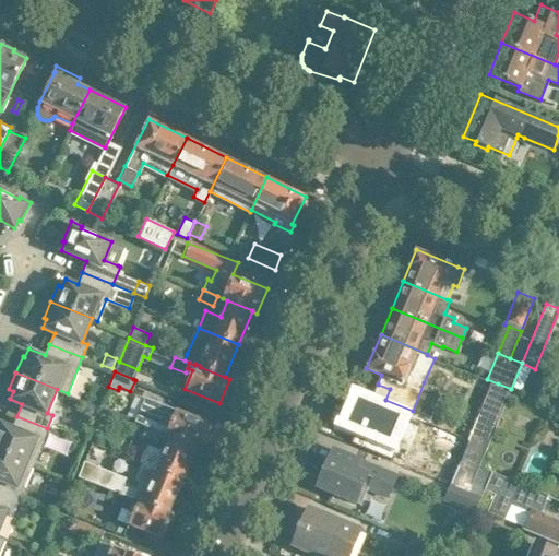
[(345,420),(343,424),(345,424),(357,429),(352,441),(393,459),(399,446),(397,446),(400,440),(394,438),(395,438),(394,437),(403,416),(405,413),(405,412),(356,392),(349,407),(347,407),(346,411),(348,412),(345,418),(345,420)]
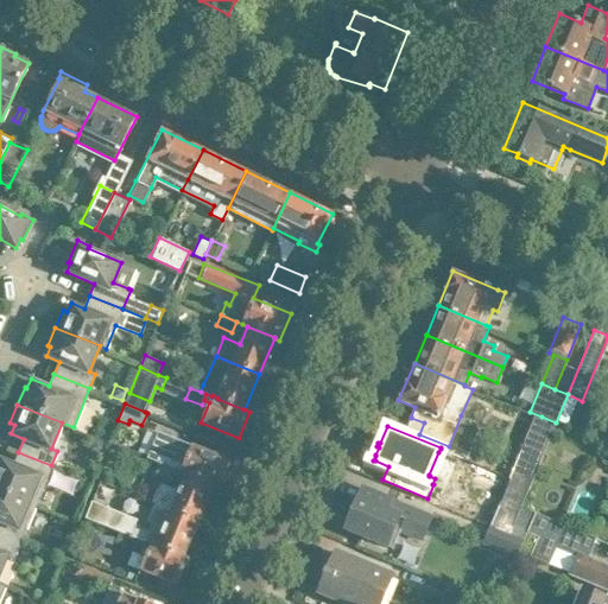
[(159,462),(175,469),(187,474),(214,484),(213,484),(219,487),(229,461),(192,445),(159,431),(149,458),(159,462)]
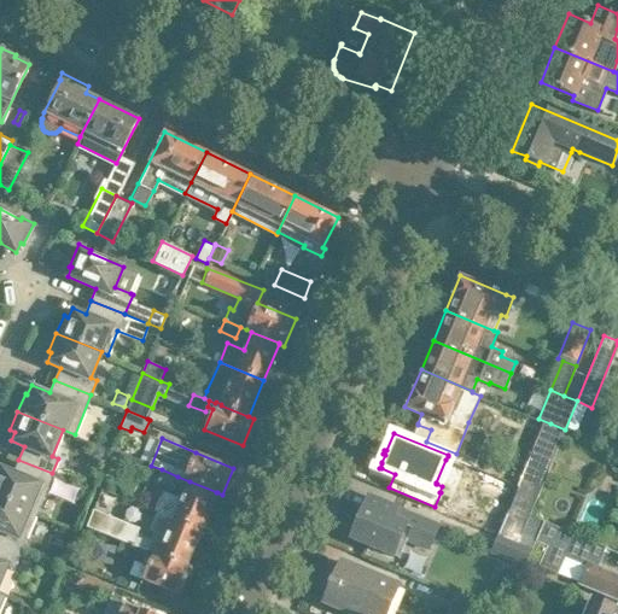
[(105,451),(94,446),(89,457),(101,462),(105,451)]
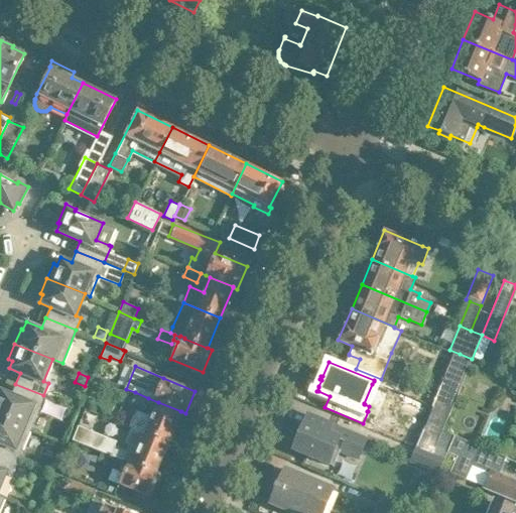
[(441,383),(432,404),(448,411),(459,389),(441,383)]
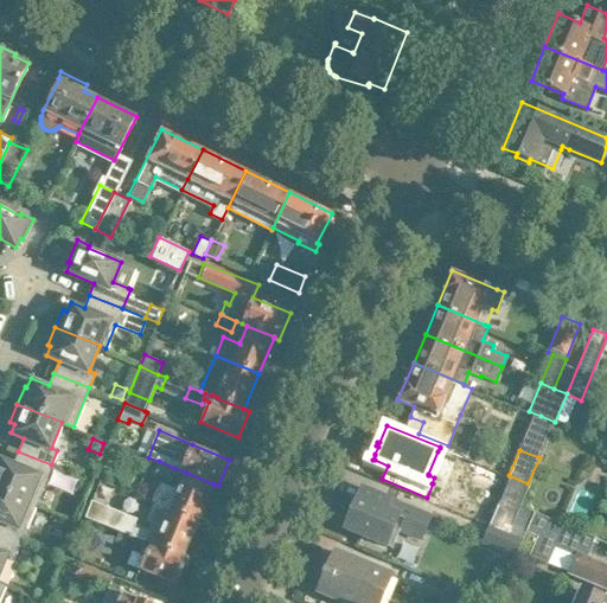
[(0,488),(36,504),(51,464),(18,451),(13,463),(0,457),(0,488)]
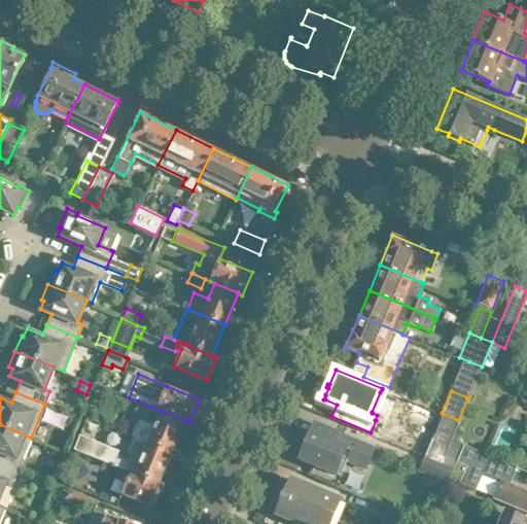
[(148,416),(151,407),(138,400),(134,410),(148,416)]
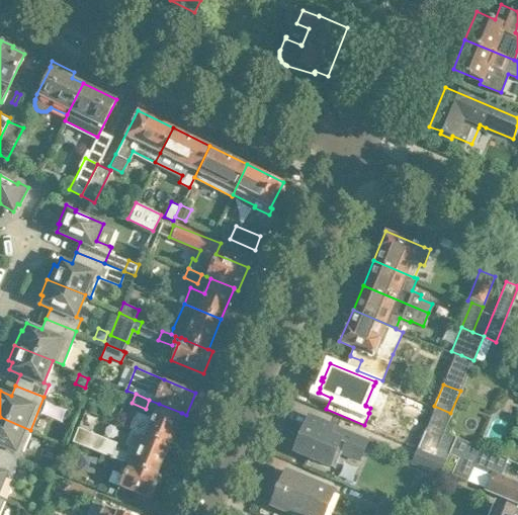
[(169,443),(181,413),(182,413),(159,404),(153,418),(137,411),(130,428),(169,443)]
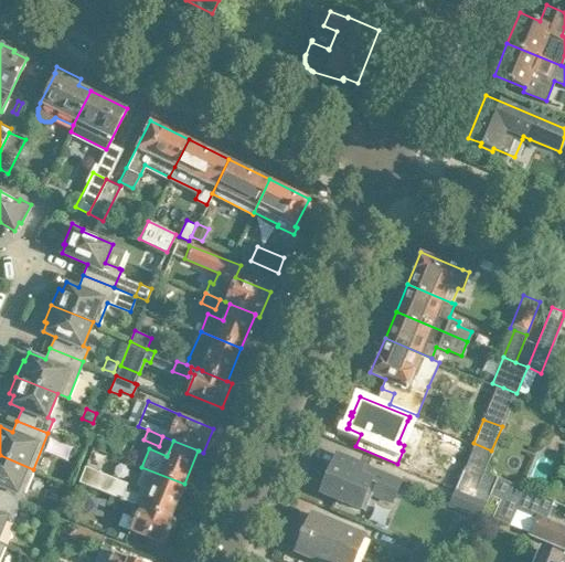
[(82,449),(70,444),(65,456),(77,462),(82,449)]
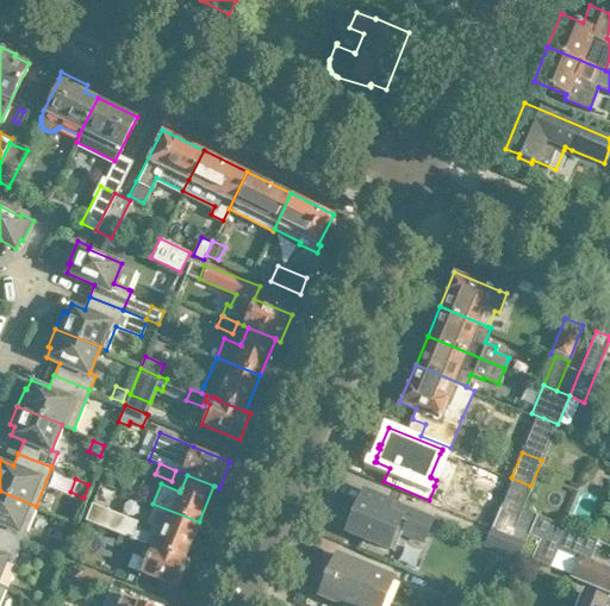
[(363,488),(347,529),(388,547),(396,529),(423,539),(431,517),(363,488)]
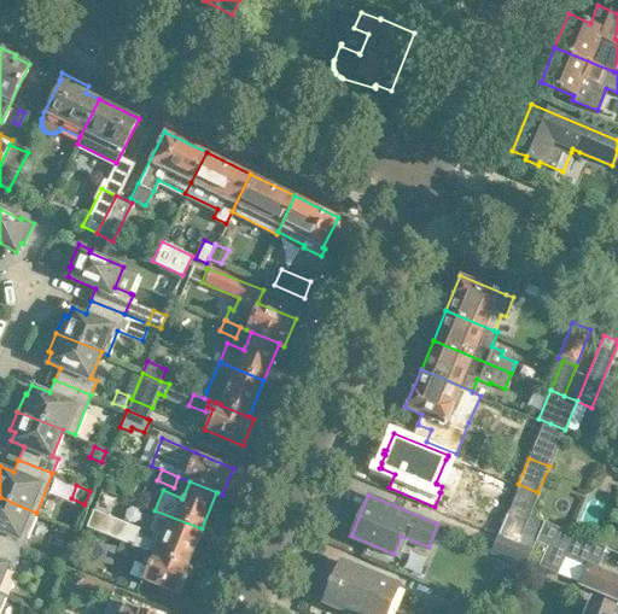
[(36,513),(0,497),(0,544),(19,553),(36,513)]
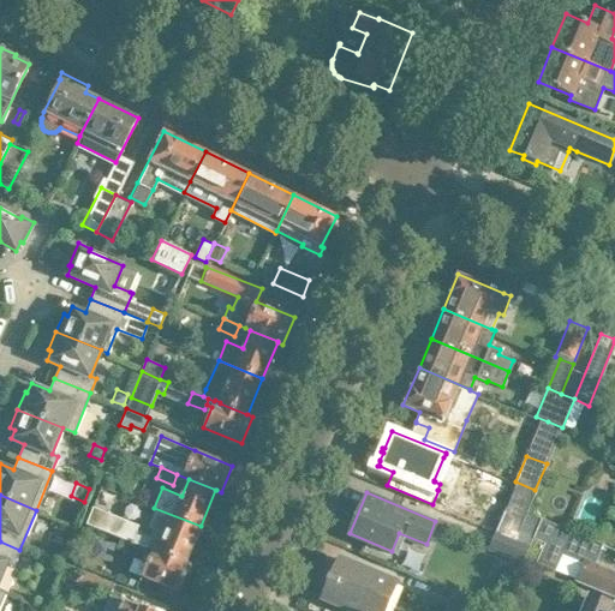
[(185,563),(201,526),(154,508),(156,509),(149,527),(154,528),(150,537),(136,531),(138,525),(94,505),(87,522),(121,537),(153,550),(157,552),(185,563)]
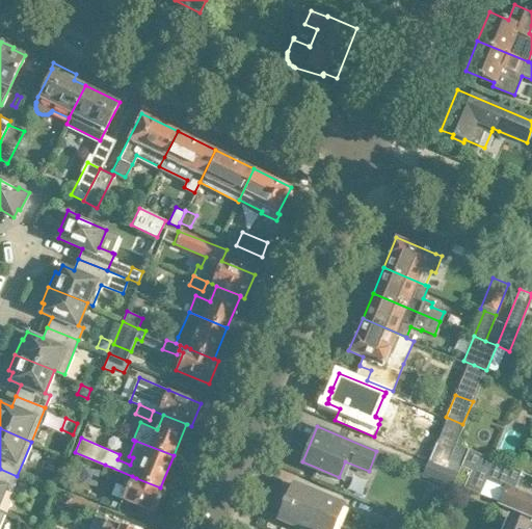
[(437,438),(428,459),(431,460),(445,467),(454,445),(437,438)]
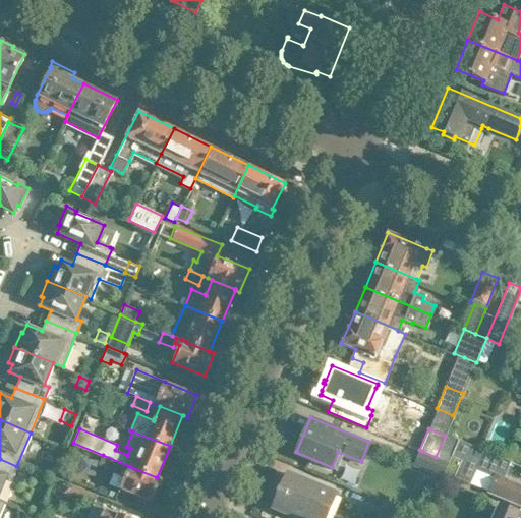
[(422,451),(416,465),(441,475),(442,471),(456,439),(457,437),(447,433),(445,436),(436,457),(422,451)]
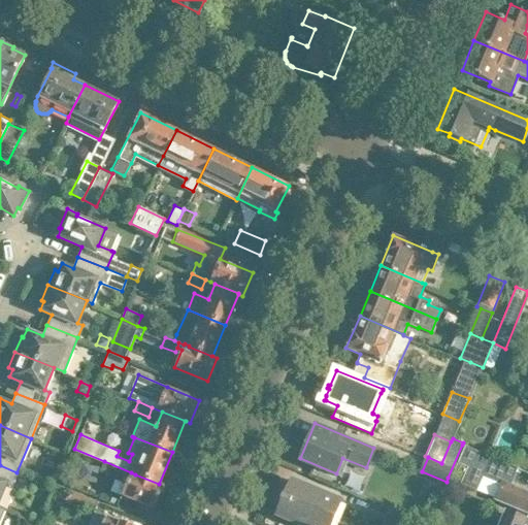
[(462,445),(448,478),(473,488),(480,473),(502,483),(509,486),(517,467),(462,445)]
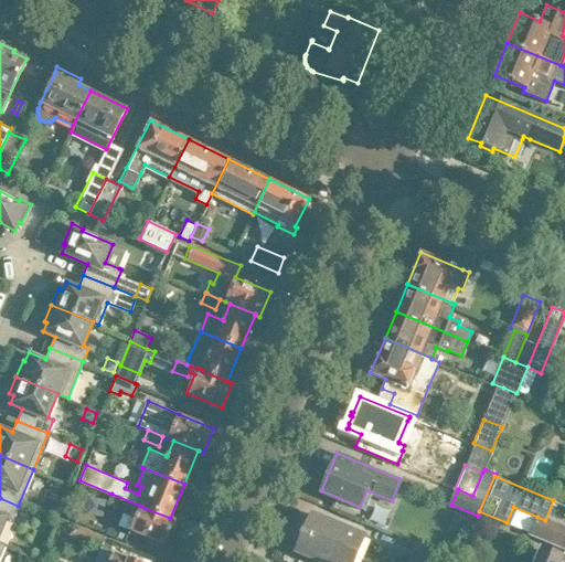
[(66,486),(54,480),(46,497),(60,502),(66,486)]
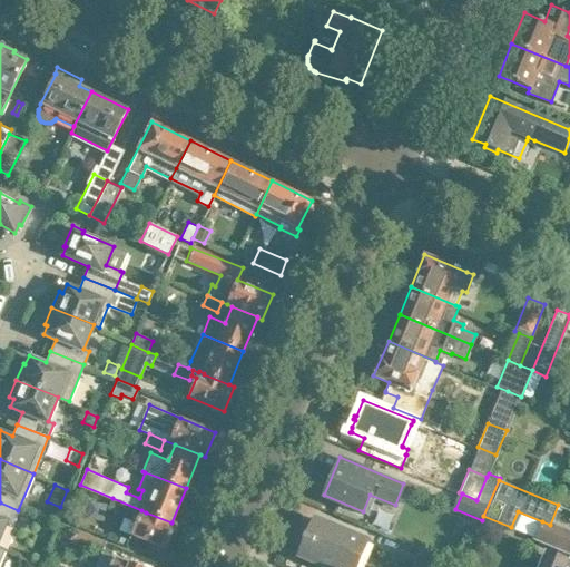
[(141,510),(112,498),(108,508),(137,520),(131,535),(166,549),(177,524),(172,522),(146,512),(141,510)]
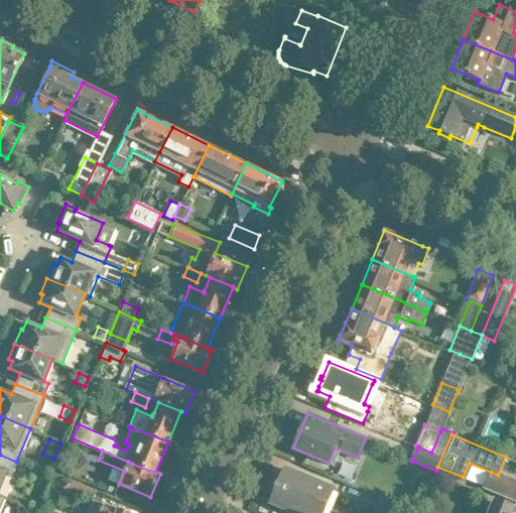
[(11,474),(16,462),(0,455),(0,485),(6,472),(11,474)]
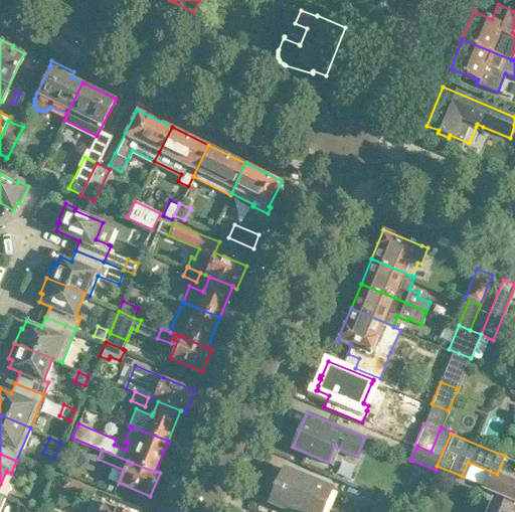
[(271,500),(271,501),(273,502),(277,504),(296,511),(321,511),(324,506),(332,488),(284,468),(277,485),(275,484),(273,487),(276,489),(271,500)]
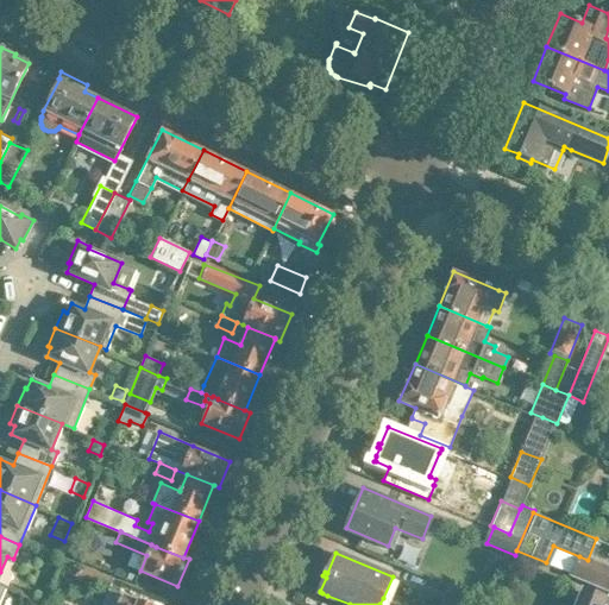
[(608,568),(579,556),(572,573),(608,588),(608,568)]
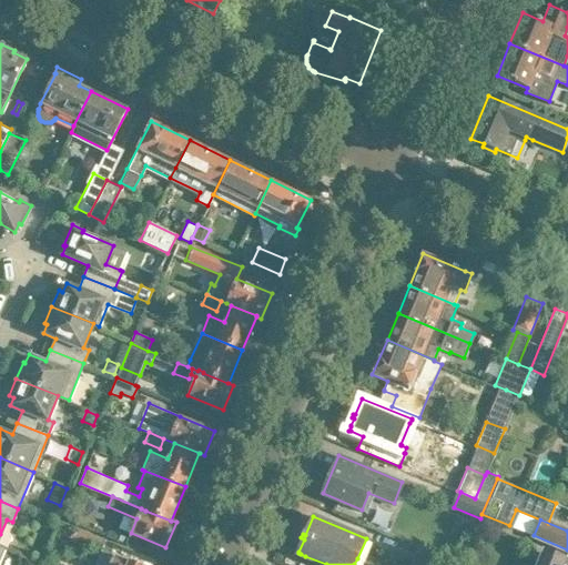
[(79,528),(74,540),(101,551),(101,550),(105,540),(79,528)]
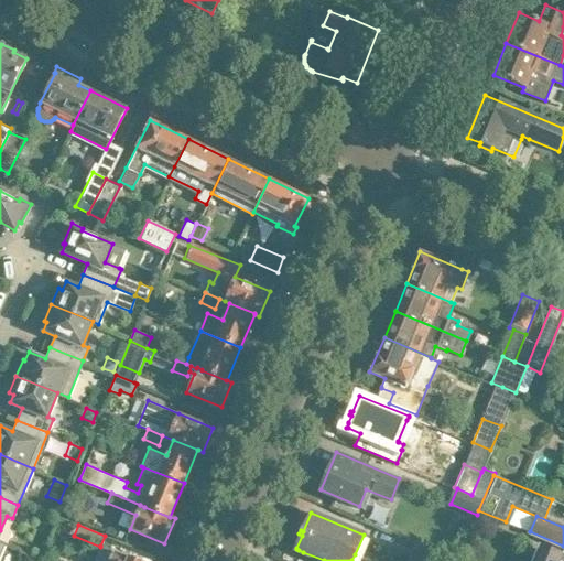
[(100,547),(95,560),(98,560),(138,560),(100,546),(100,547)]
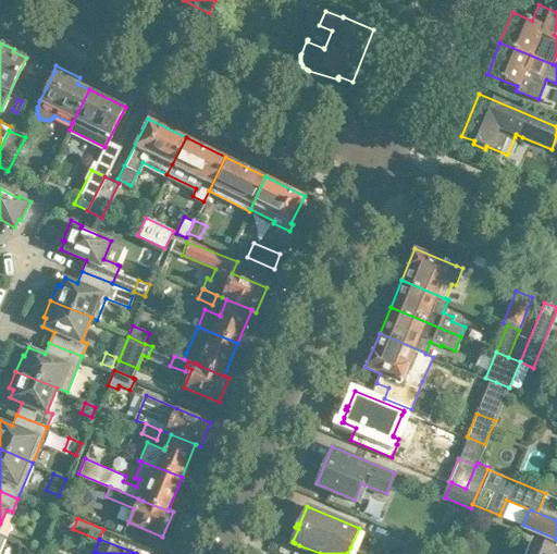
[(556,553),(556,550),(553,549),(554,549),(534,541),(529,553),(556,553)]
